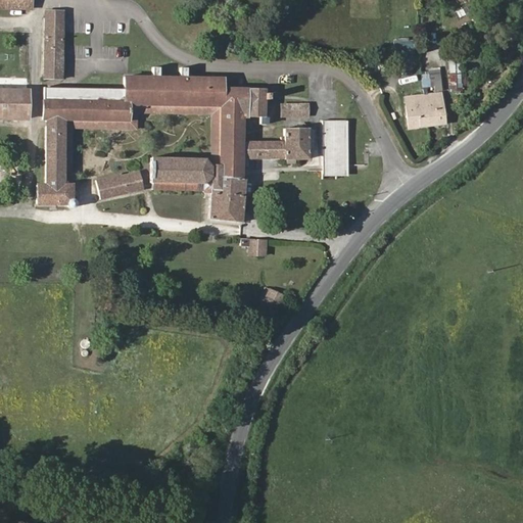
[(0,0),(0,7),(31,8),(31,0),(0,0)]
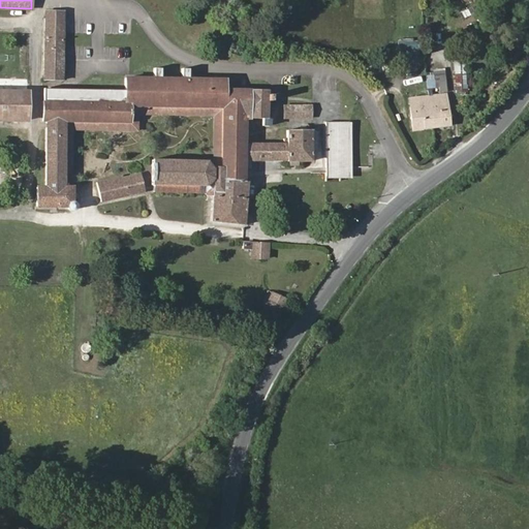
[(61,80),(62,11),(45,11),(44,80),(61,80)]
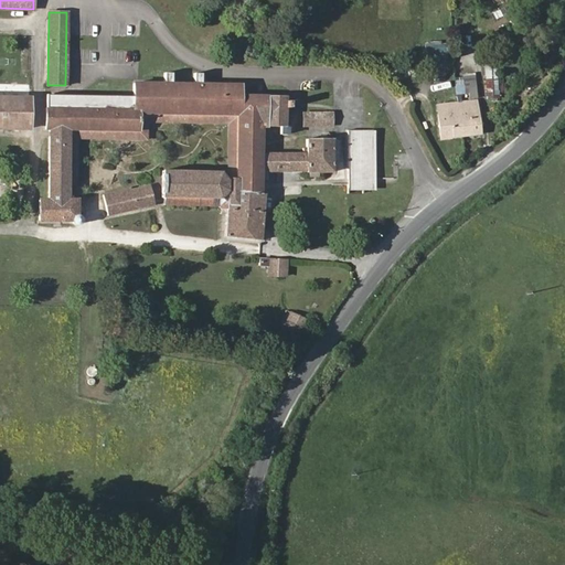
[(425,67),(445,70),(447,44),(426,42),(425,67)]
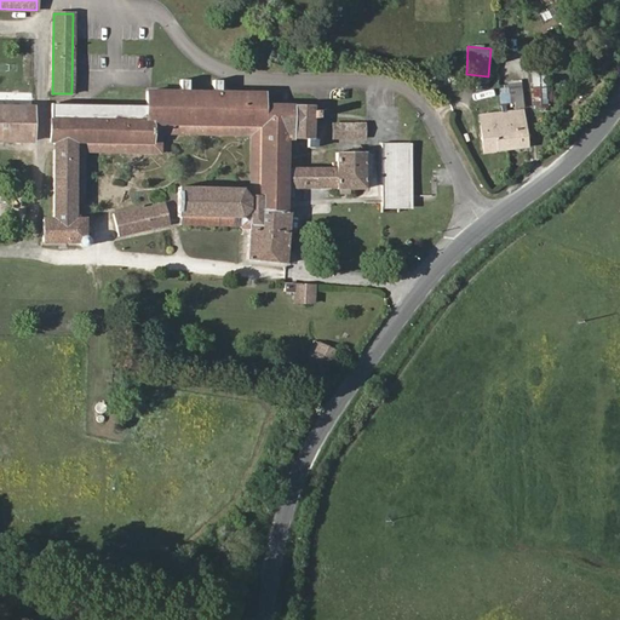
[(546,107),(545,74),(533,74),(534,107),(546,107)]
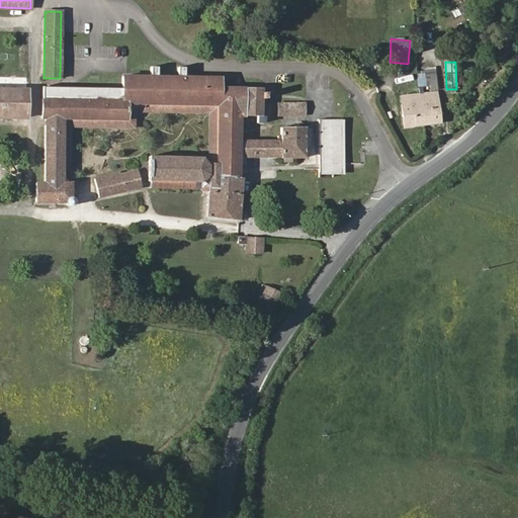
[(83,99),(42,99),(42,118),(46,118),(126,119),(126,103),(218,104),(217,163),(217,176),(224,176),(224,172),(229,173),(229,177),(237,177),(239,165),(245,165),(245,157),(281,157),(281,158),(305,159),(305,127),(281,127),(281,136),(278,136),(278,141),(239,140),(240,115),(258,115),(258,122),(264,122),(264,115),(261,115),(262,89),(220,88),(220,78),(184,77),(184,67),(178,67),(177,77),(157,77),(157,67),(151,67),(150,77),(122,76),(122,88),(122,100),(91,99),(91,88),(83,88),(83,99)]
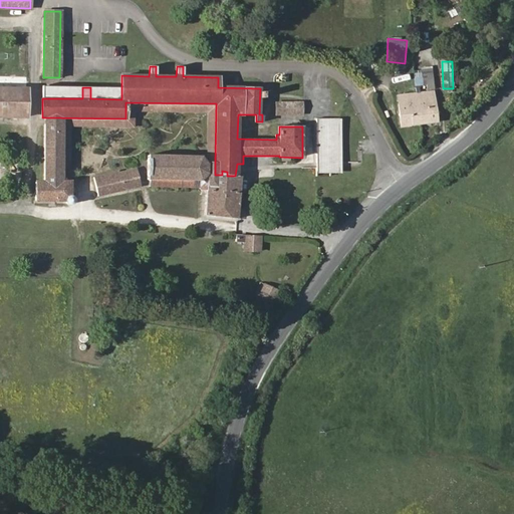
[(434,89),(432,68),(425,69),(427,89),(434,89)]
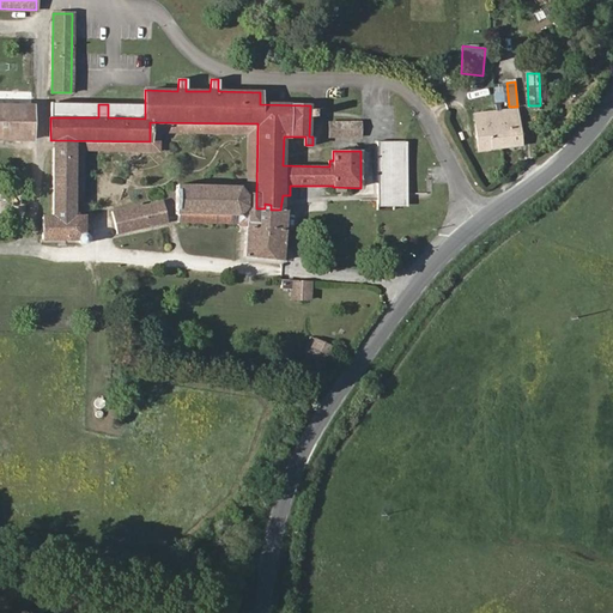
[(98,117),(98,104),(50,103),(50,117),(98,117)]
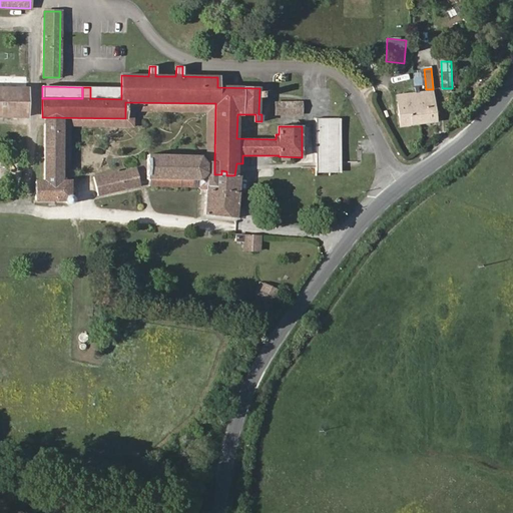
[(121,99),(121,87),(90,87),(90,98),(121,99)]
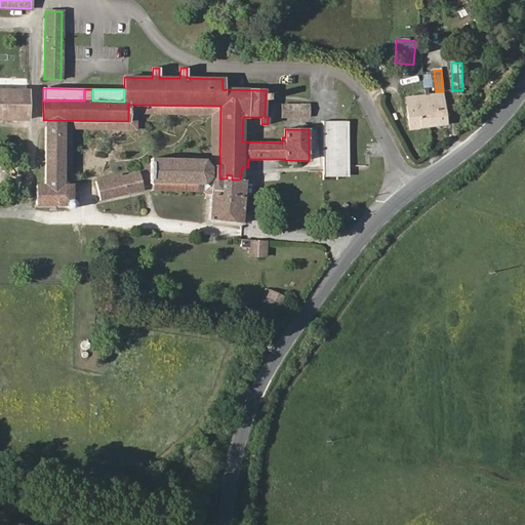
[(27,120),(27,90),(18,90),(18,91),(6,91),(6,90),(0,90),(0,119),(5,119),(5,118),(18,119),(18,120),(27,120)]
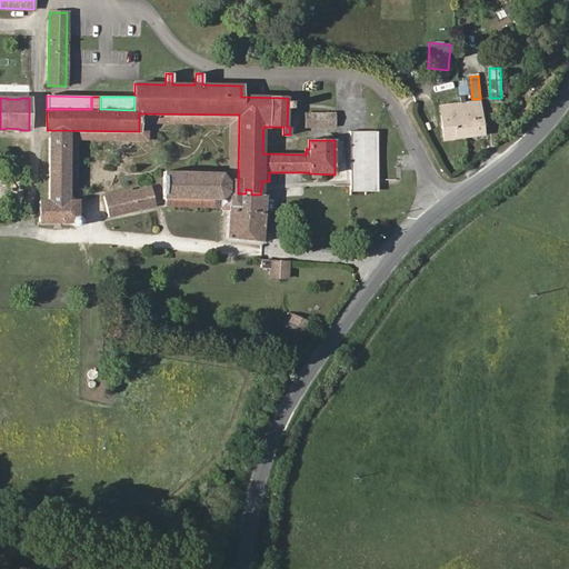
[(485,135),(480,101),(445,106),(446,111),(441,111),(445,140),(455,139),(455,138),(485,135)]
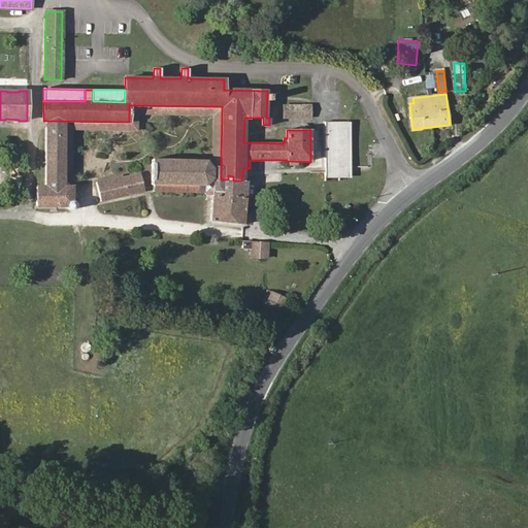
[(221,166),(222,106),(129,105),(129,122),(46,121),(46,128),(64,129),(63,187),(71,187),(72,129),(137,130),(137,113),(213,114),(212,166),(221,166)]
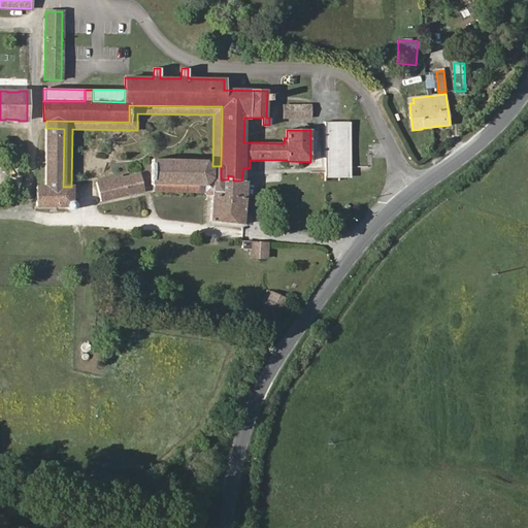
[(309,117),(309,106),(284,106),(284,118),(309,117)]
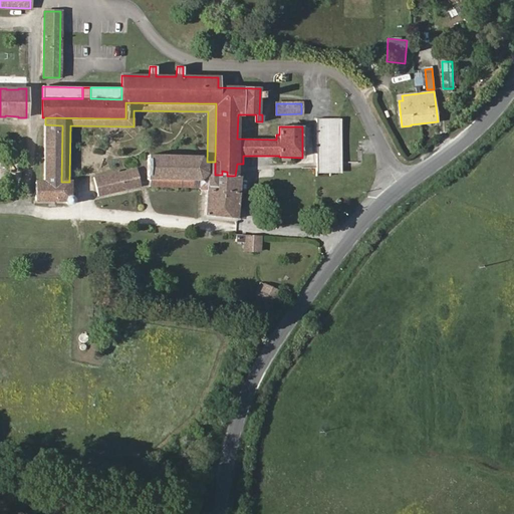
[(339,164),(339,118),(316,118),(316,172),(331,172),(331,163),(339,164)]
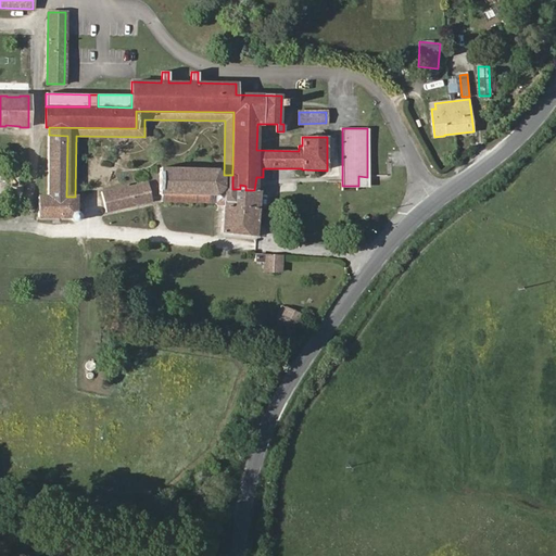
[(38,196),(38,216),(71,216),(71,217),(71,218),(73,220),(74,222),(76,220),(77,220),(78,219),(79,217),(79,216),(79,215),(78,214),(76,213),(75,212),(75,197),(66,197),(67,136),(49,135),(48,196),(38,196)]
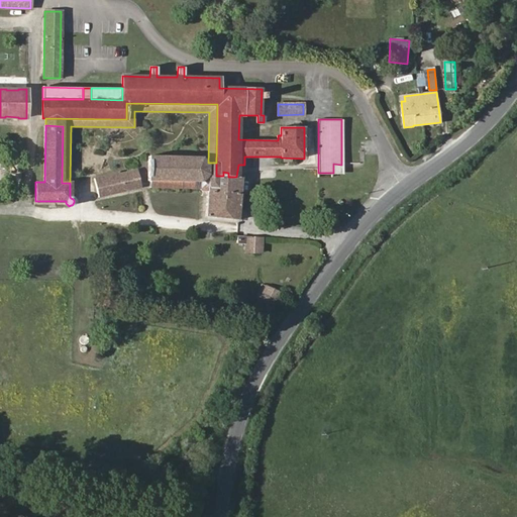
[(202,158),(148,157),(148,181),(149,181),(202,182),(207,187),(207,191),(206,216),(238,219),(241,178),(236,177),(228,177),(228,173),(223,172),(223,176),(216,176),(216,163),(208,163),(206,163),(202,158)]
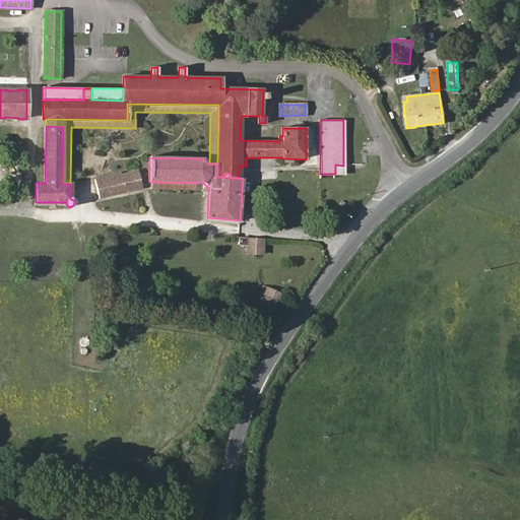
[(343,174),(343,166),(335,165),(335,174),(343,174)]
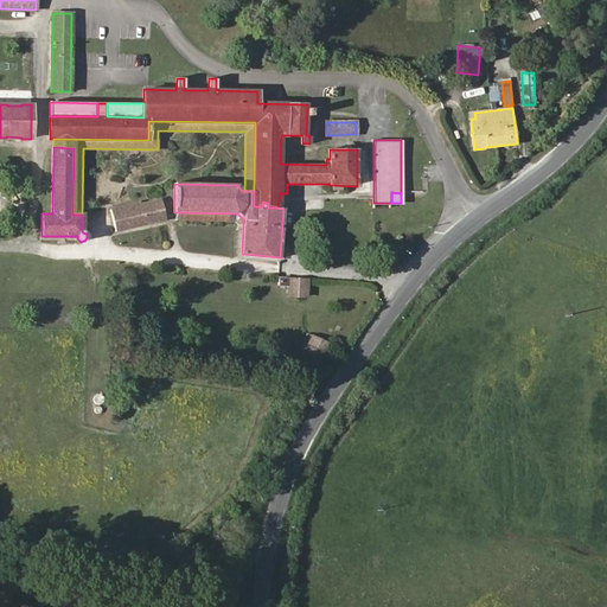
[(166,219),(161,199),(141,204),(140,202),(110,209),(115,231),(166,219)]
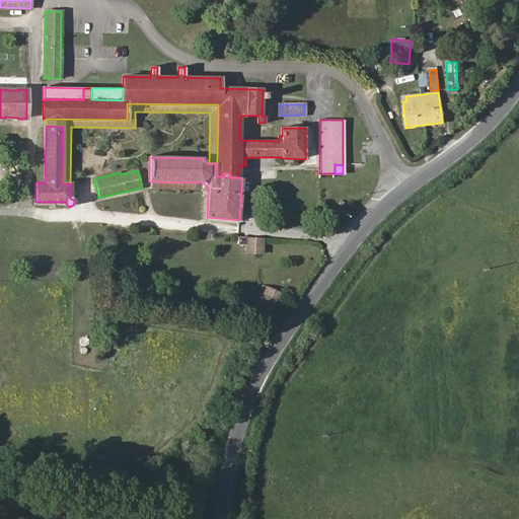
[(208,188),(203,182),(150,181),(150,188),(201,190),(203,192),(208,192),(208,188)]
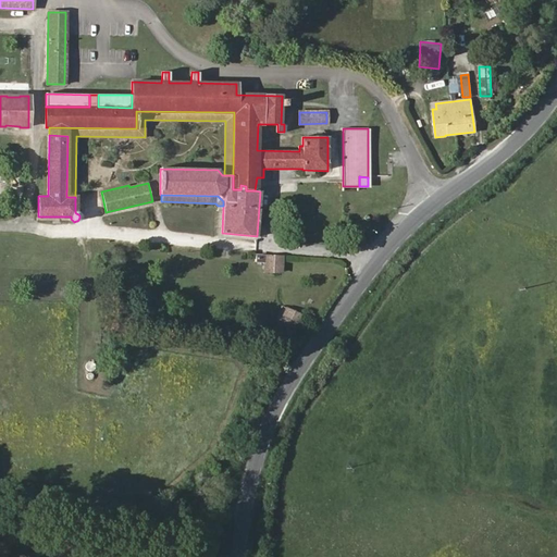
[(282,272),(283,257),(256,256),(256,261),(265,262),(264,271),(282,272)]
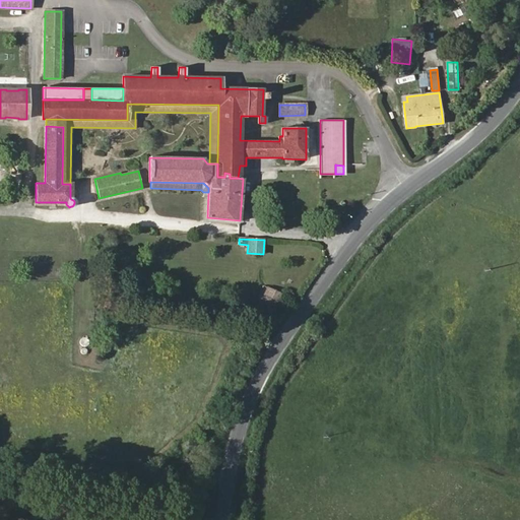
[(282,295),(267,287),(265,293),(268,294),(267,296),(279,301),(282,295)]
